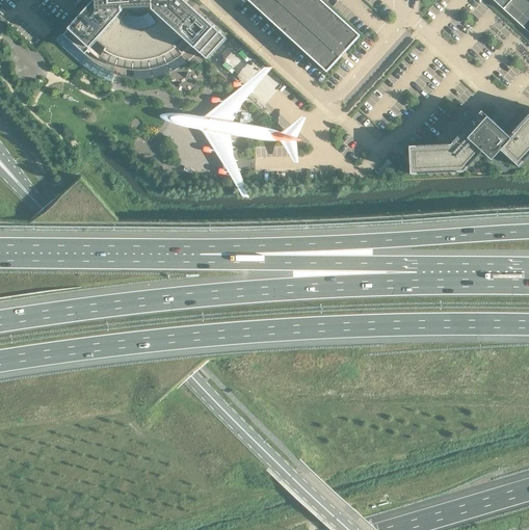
[(58,32),(52,38),(78,63),(85,69),(94,74),(103,78),(109,80),(111,74),(123,76),(130,77),(138,77),(146,77),(153,76),(159,74),(166,71),(173,69),(180,64),(183,61),(188,57),(192,54),(195,51),(204,58),(223,37),(182,0),(93,0),(61,34),(58,32)]
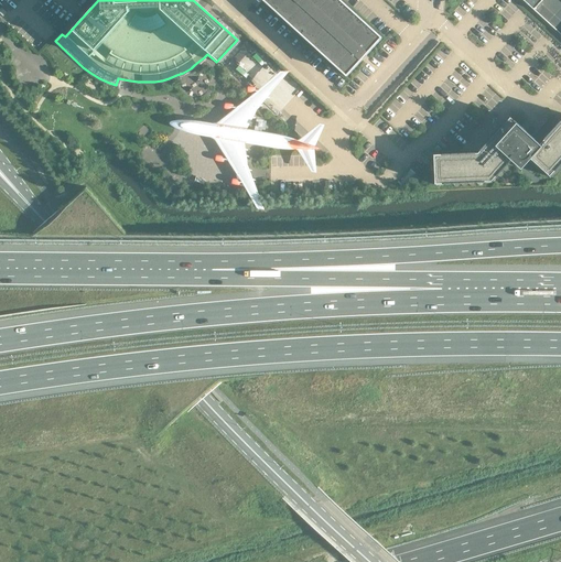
[(262,0),(344,75),(379,36),(337,0),(262,0)]
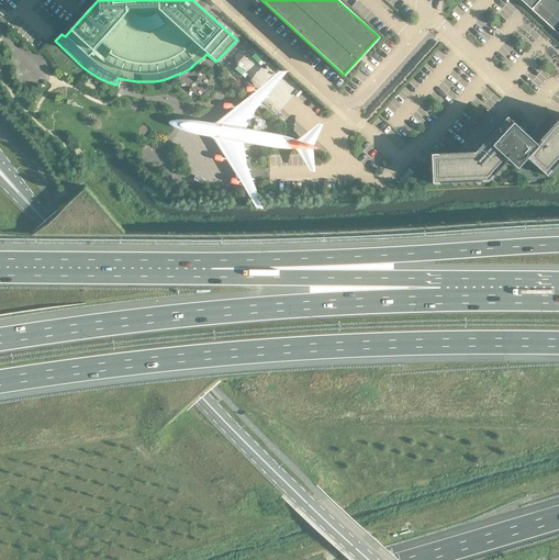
[(517,0),(558,36),(558,34),(558,0),(517,0)]
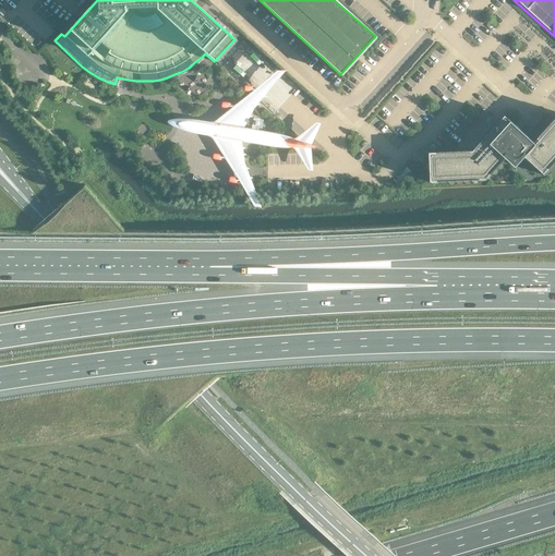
[(426,153),(427,182),(484,179),(505,156),(507,157),(510,158),(513,159),(516,158),(518,157),(520,156),(541,174),(554,158),(554,115),(551,120),(542,130),(538,127),(538,124),(539,123),(538,123),(534,123),(534,121),(530,118),(527,122),(527,123),(523,123),(523,124),(523,125),(523,128),(520,131),(517,129),(511,123),(503,115),(470,150),(432,152),(426,153)]
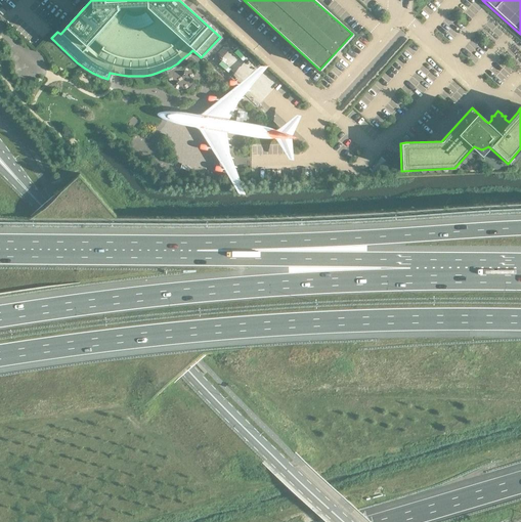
[(335,148),(346,159),(357,145),(347,136),(335,148)]
